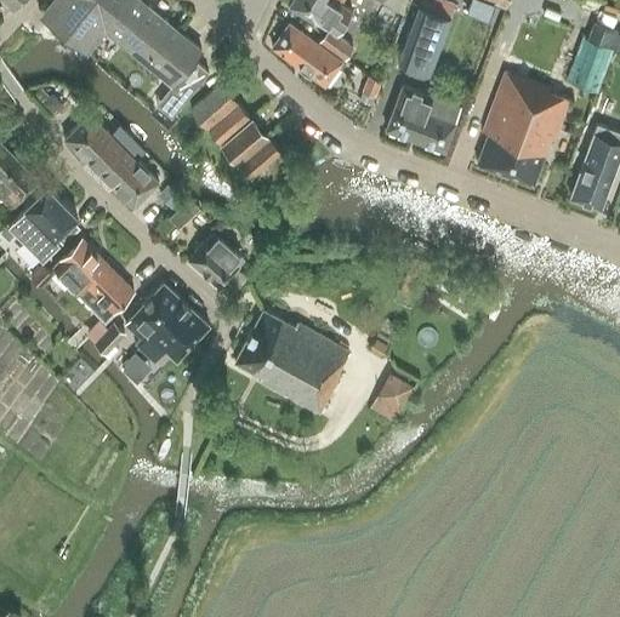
[(24,0),(4,0),(15,10),(24,0)]
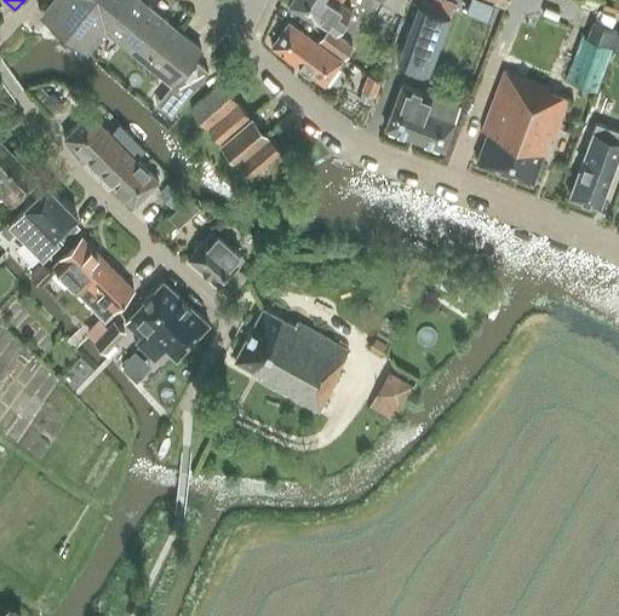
[(63,0),(46,21),(84,52),(102,29),(124,0),(63,0)]
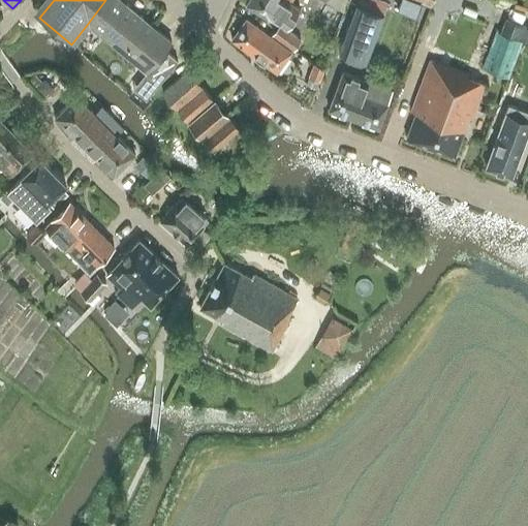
[(173,44),(118,0),(105,0),(87,25),(148,74),(134,91),(147,102),(179,64),(165,53),(173,44)]
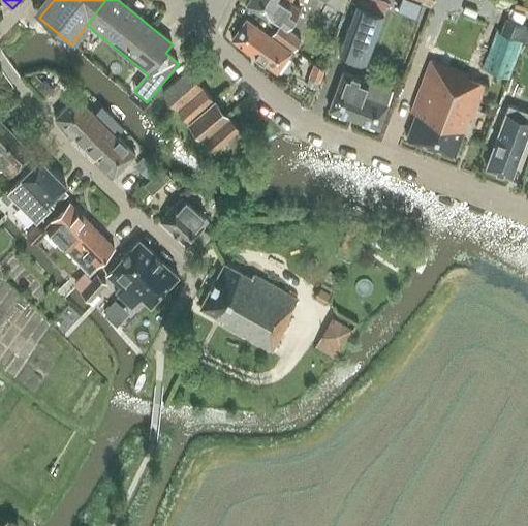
[(251,0),(247,7),(280,28),(273,37),(294,52),(303,42),(287,31),(301,11),(290,4),(292,0),(251,0)]
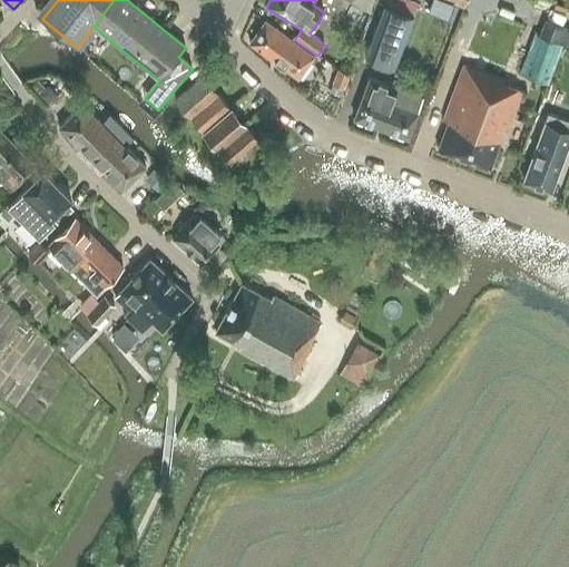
[(419,6),(402,0),(386,0),(366,60),(395,70),(419,6)]
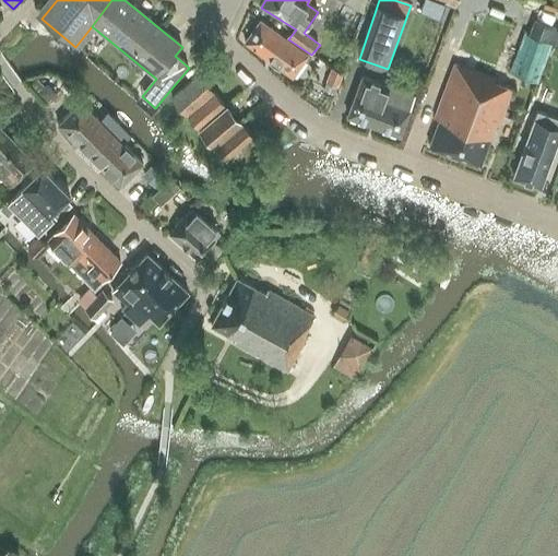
[(455,0),(446,0),(444,6),(447,7),(456,10),(459,1),(455,0)]
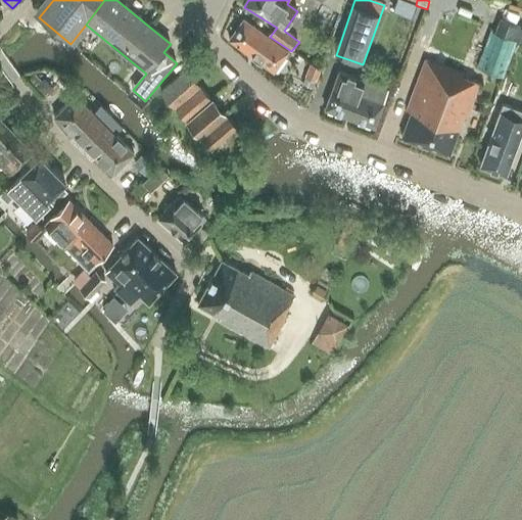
[(289,54),(244,21),(230,42),(275,74),(289,54)]
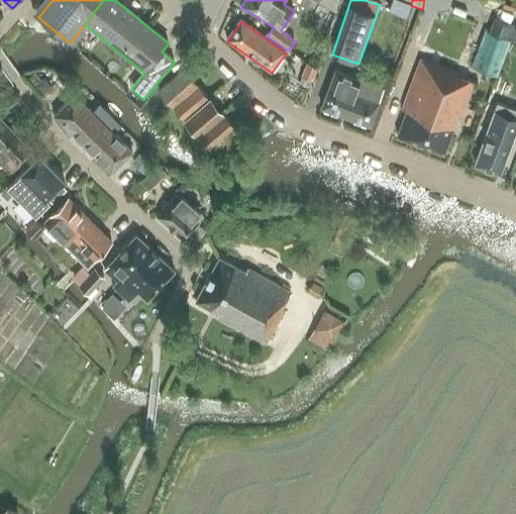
[(498,78),(511,42),(487,33),(474,70),(498,78)]
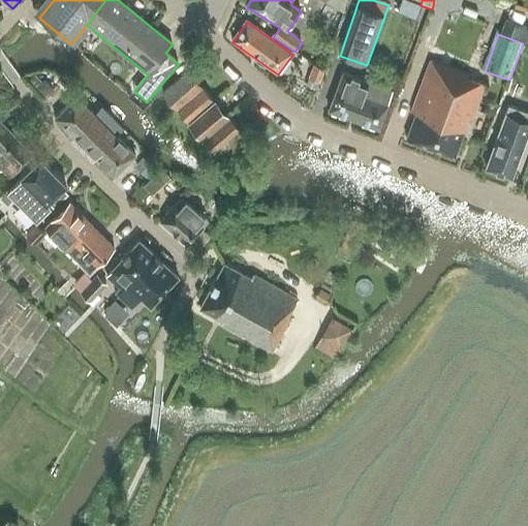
[(468,81),(470,78),(431,63),(412,116),(416,117),(407,141),(456,159),(469,122),(472,123),(486,87),(468,81)]
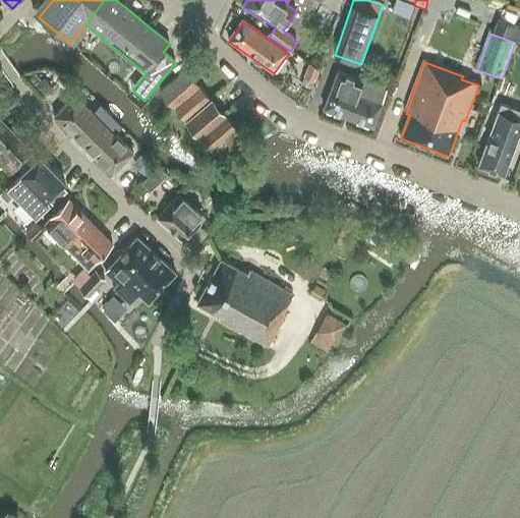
[(320,70),(310,66),(304,80),(314,83),(320,70)]
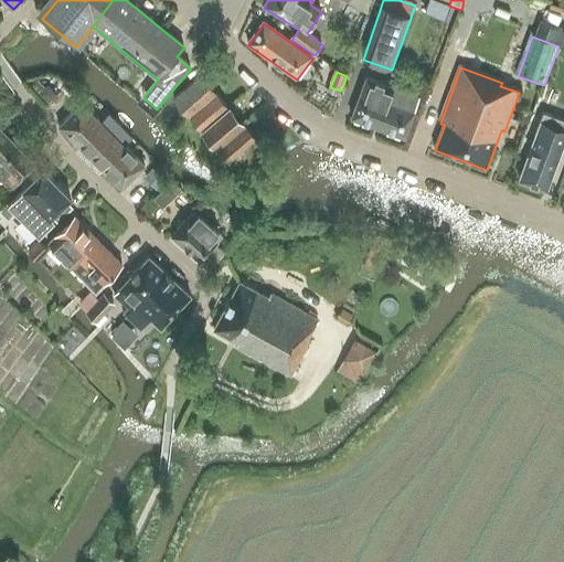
[(176,102),(190,119),(216,96),(202,78),(176,102)]
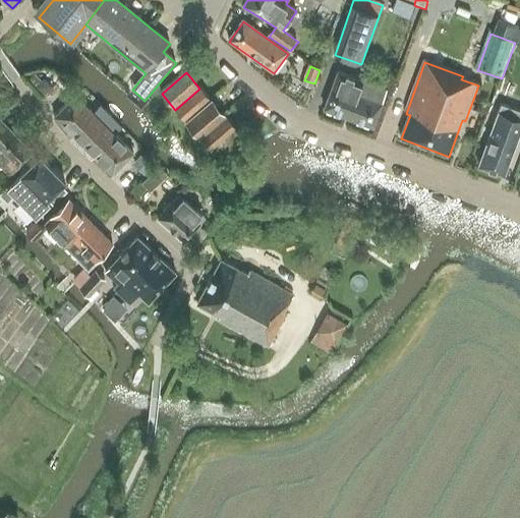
[(373,128),(385,98),(361,90),(363,83),(338,74),(325,111),(373,128)]
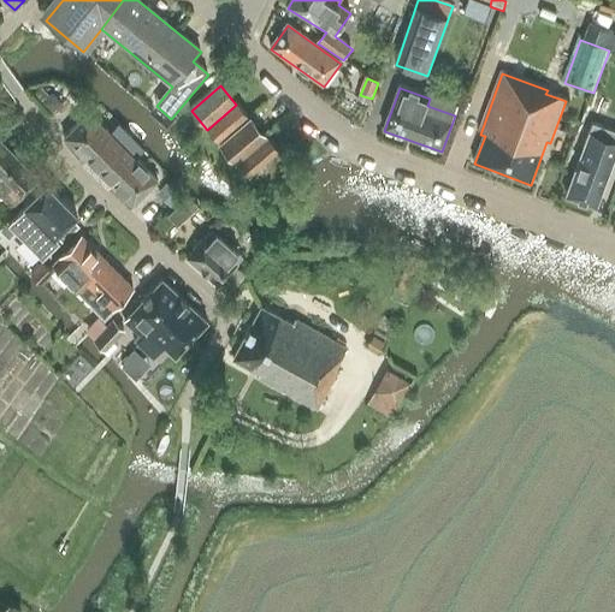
[(53,95),(42,105),(52,117),(64,107),(53,95)]
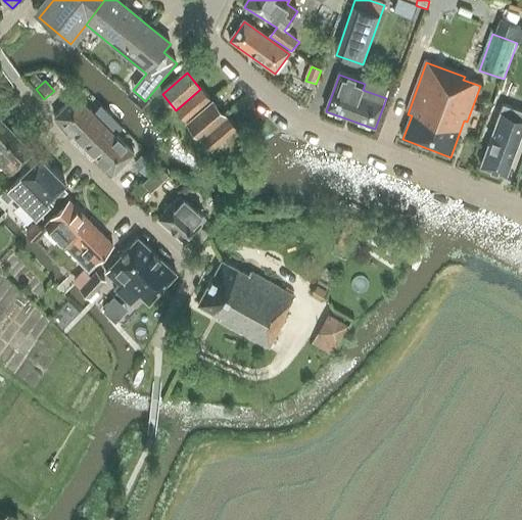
[(201,90),(177,111),(187,123),(211,101),(201,90)]
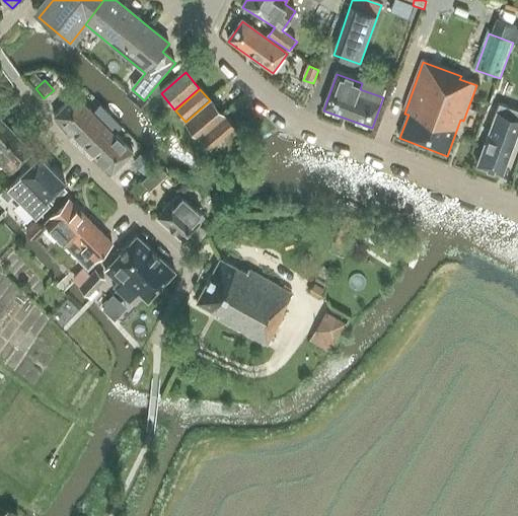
[(55,118),(73,136),(93,115),(76,96),(55,118)]
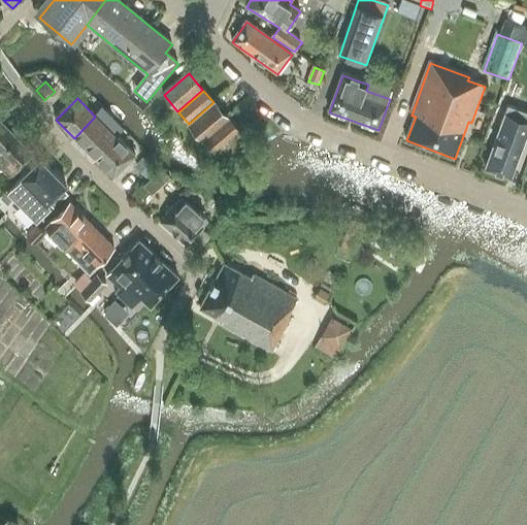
[(215,104),(190,126),(202,140),(227,119),(215,104)]
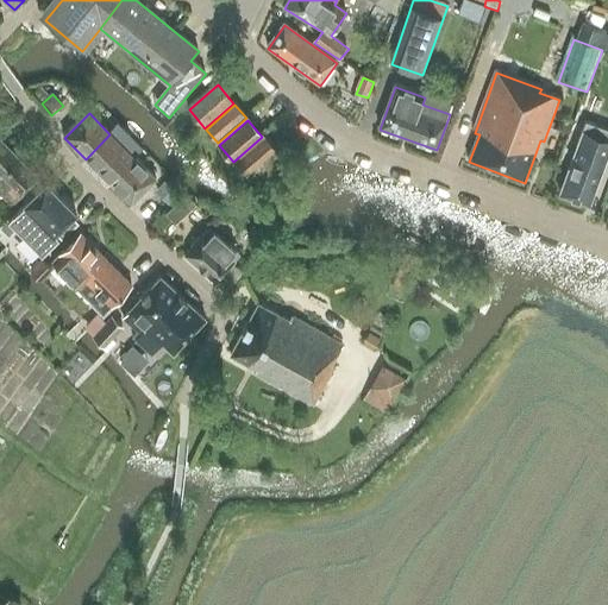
[(607,132),(587,124),(572,162),(574,162),(561,196),(590,207),(603,172),(602,172),(607,158),(607,132)]
